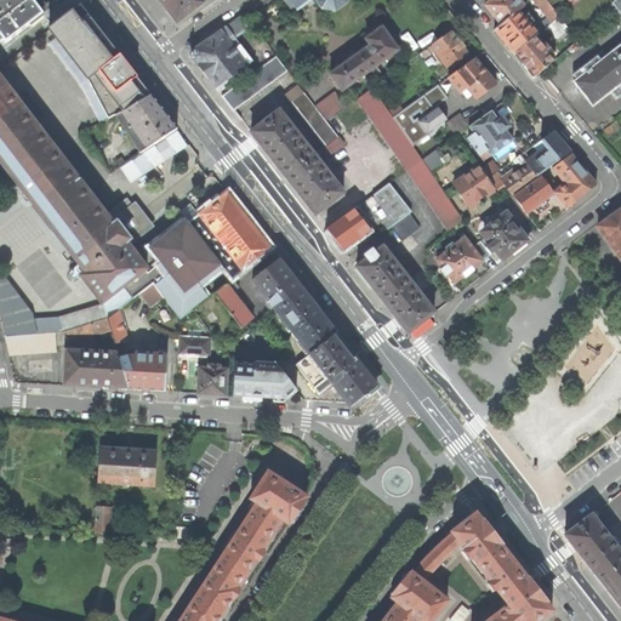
[(0,0),(0,36),(5,44),(43,15),(32,0),(0,0)]
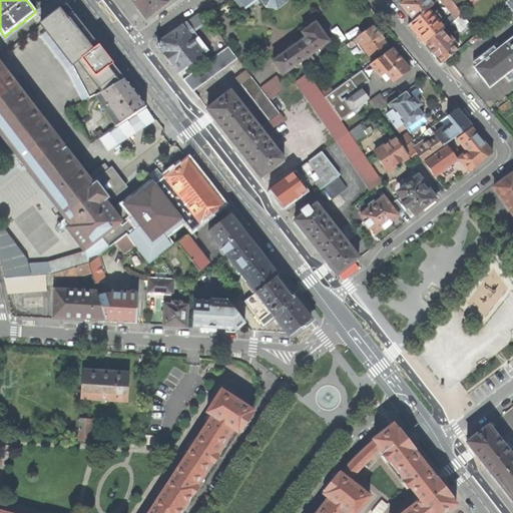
[(164,0),(131,0),(137,7),(146,18),(166,2),(164,0)]
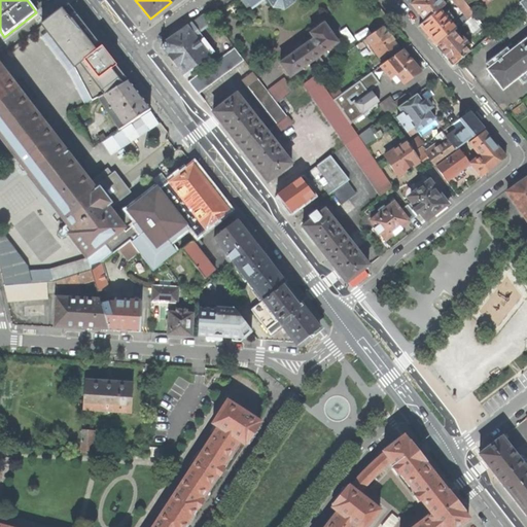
[(285,9),(292,3),(292,4),(293,3),(293,2),(293,0),(241,0),(248,9),(248,10),(249,11),(251,10),(265,0),(267,0),(272,6),(272,7),(273,8),(274,8),(283,9),(284,10),(285,9)]
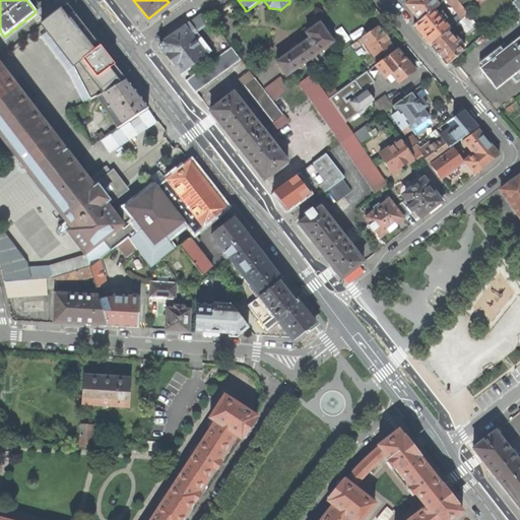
[(410,10),(419,21),(434,9),(438,5),(434,0),(409,0),(410,1),(405,5),(410,10)]
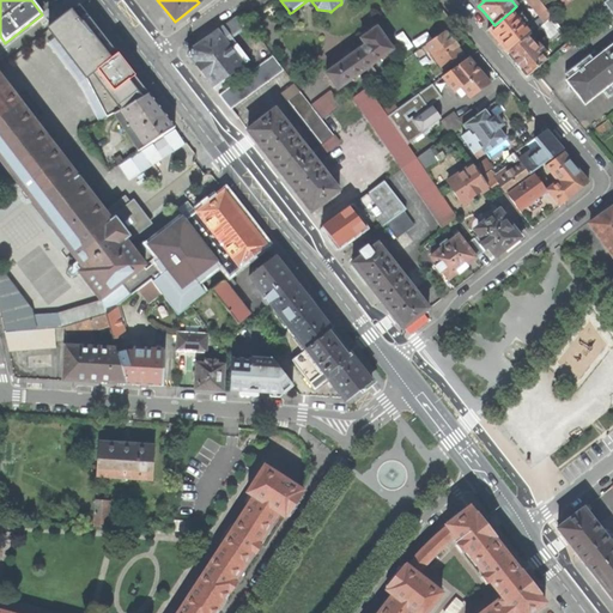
[(552,17),(539,0),(527,0),(545,22),(547,20),(552,17)]
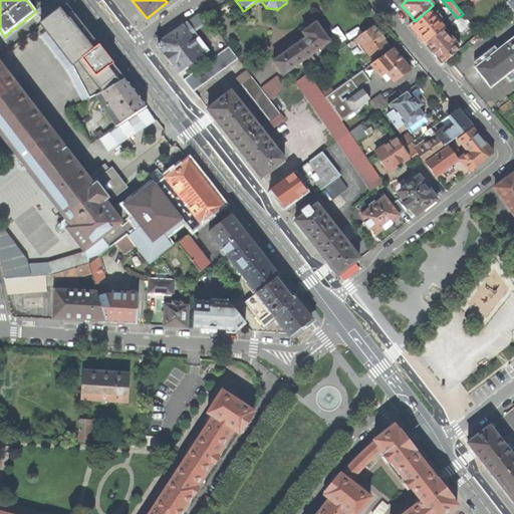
[(201,178),(188,161),(178,149),(171,148),(162,137),(164,130),(147,106),(121,123),(121,122),(116,126),(91,143),(69,109),(89,98),(95,95),(106,90),(124,79),(106,55),(89,34),(75,15),(66,4),(40,24),(0,55),(0,261),(4,278),(12,278),(46,275),(52,275),(54,274),(88,264),(99,256),(107,250),(116,243),(129,233),(201,178)]
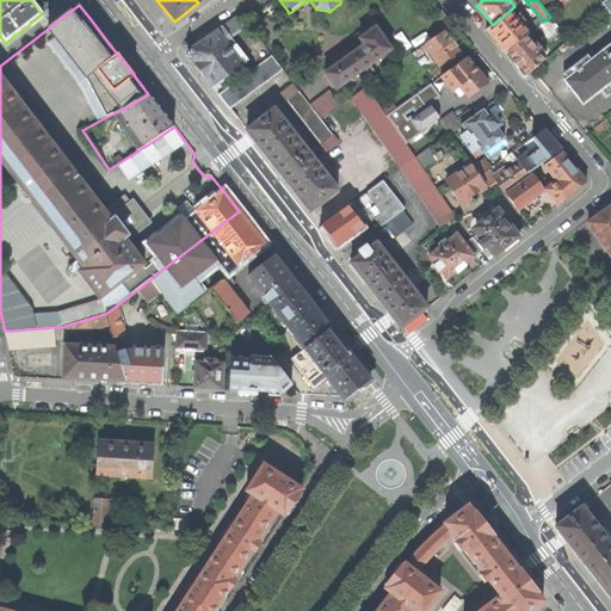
[(494,39),(506,54),(526,37),(529,35),(510,11),(493,25),(486,31),(494,39)]
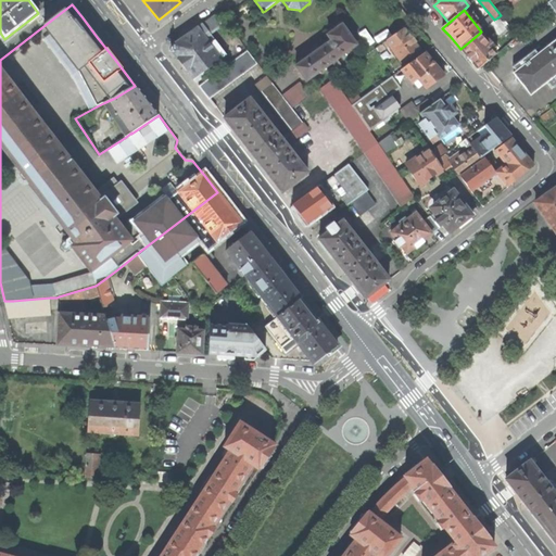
[(212,71),(223,63),(207,42),(203,37),(209,34),(227,21),(220,12),(169,49),(180,62),(184,59),(186,62),(189,65),(185,68),(192,78),(209,67),(212,71)]
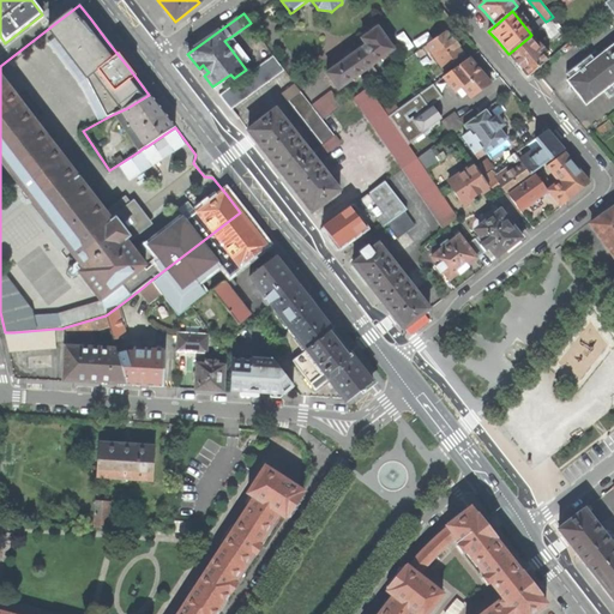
[(546,22),(541,26),(549,37),(557,31),(548,20),(546,22)]
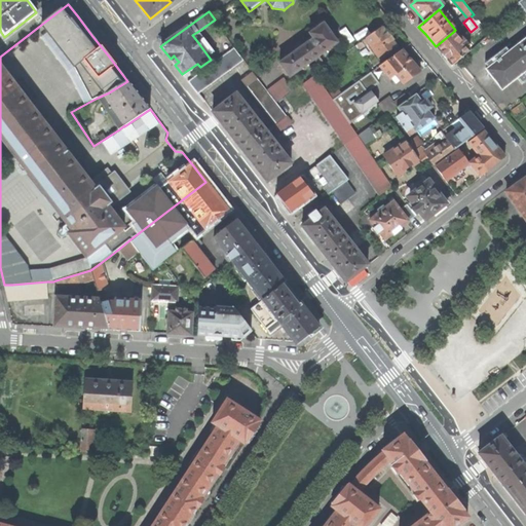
[(279,63),(290,77),(338,43),(324,24),(310,34),(313,39),(301,48),(301,47),(297,50),(294,52),(294,53),(279,63)]
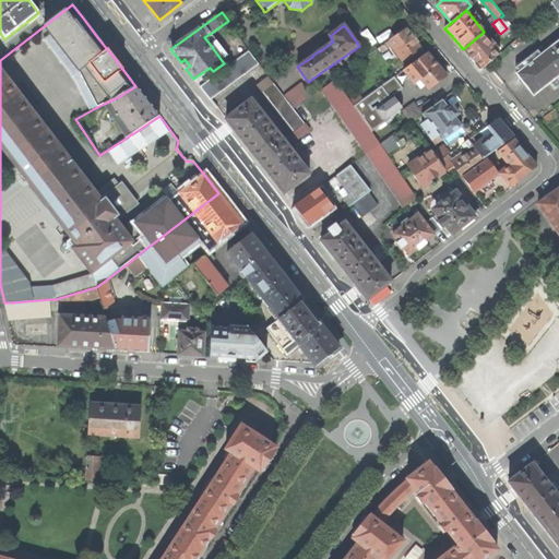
[(392,46),(404,63),(423,50),(415,40),(405,28),(379,48),(382,52),(392,46)]
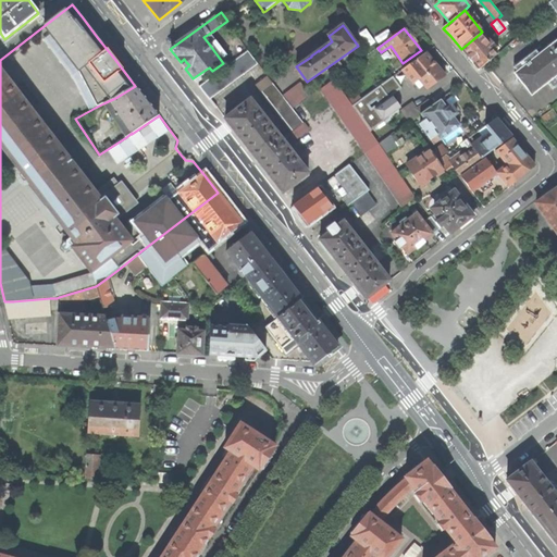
[(485,64),(497,54),(494,49),(496,48),(490,40),(487,41),(480,34),(461,49),(469,58),(479,70),(485,64)]
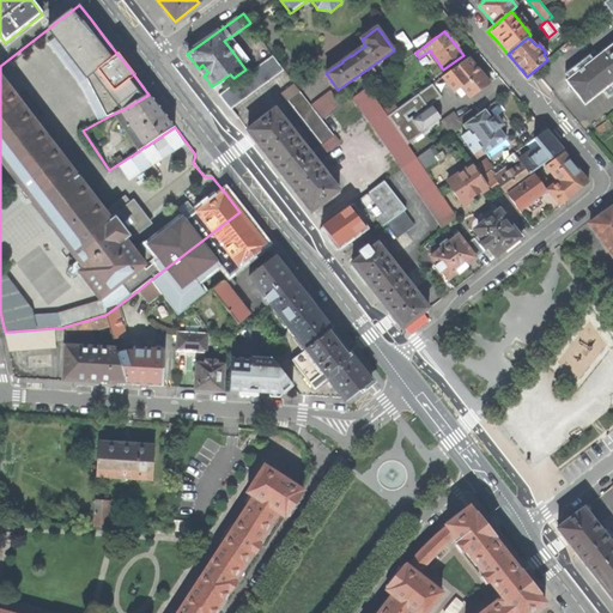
[(612,46),(594,61),(589,55),(576,66),(580,71),(570,78),(570,79),(569,79),(569,80),(568,79),(566,80),(575,91),(586,104),(587,104),(586,102),(602,90),(606,95),(612,89),(612,85),(611,83),(612,82),(612,46)]
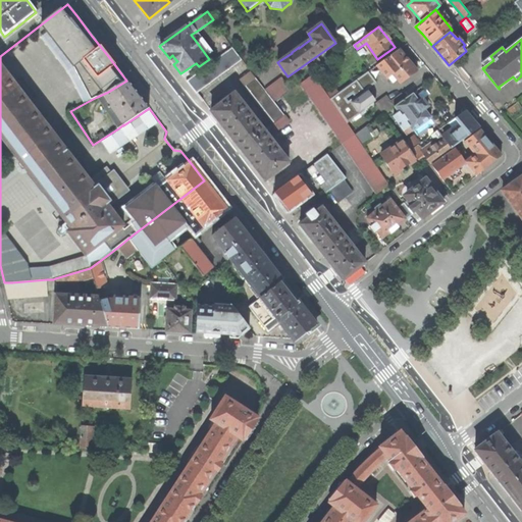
[(242,59),(232,47),(187,81),(196,93),(242,59)]
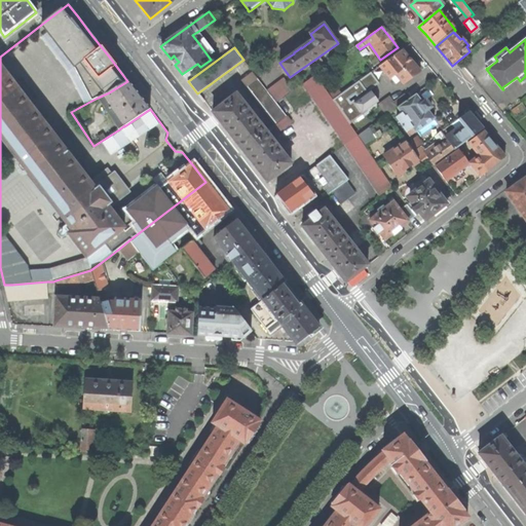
[(402,50),(379,66),(383,71),(386,69),(388,71),(385,73),(390,79),(396,75),(404,84),(419,72),(411,62),(402,50)]
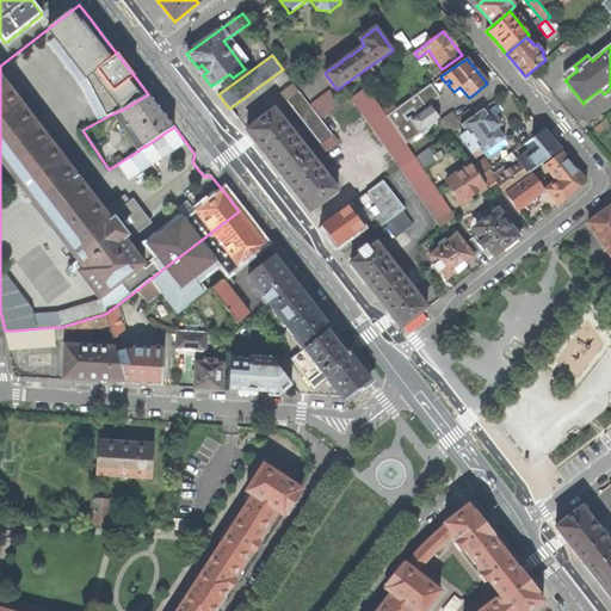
[(563,74),(567,79),(568,79),(568,78),(578,71),(574,66),(563,74)]
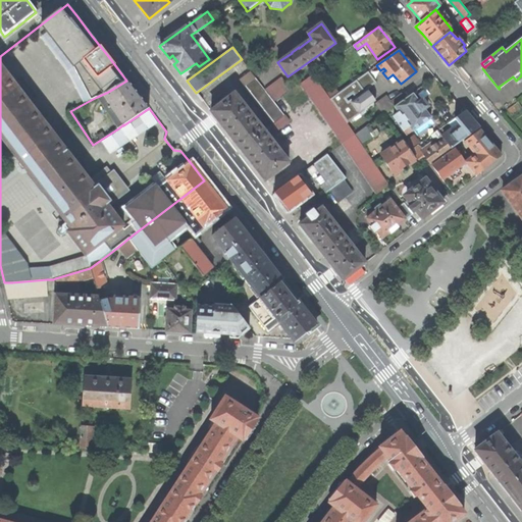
[(245,85),(274,122),(284,115),(273,100),(264,89),(251,70),(240,80),(244,86),(245,85)]
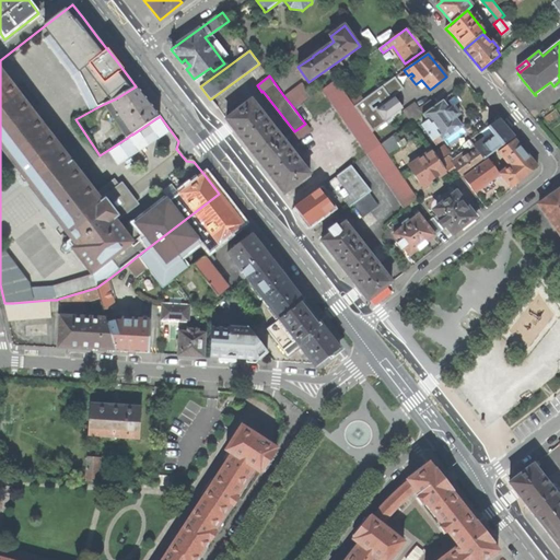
[(404,89),(395,77),(362,101),(354,106),(372,131),(403,108),(394,96),(404,89)]
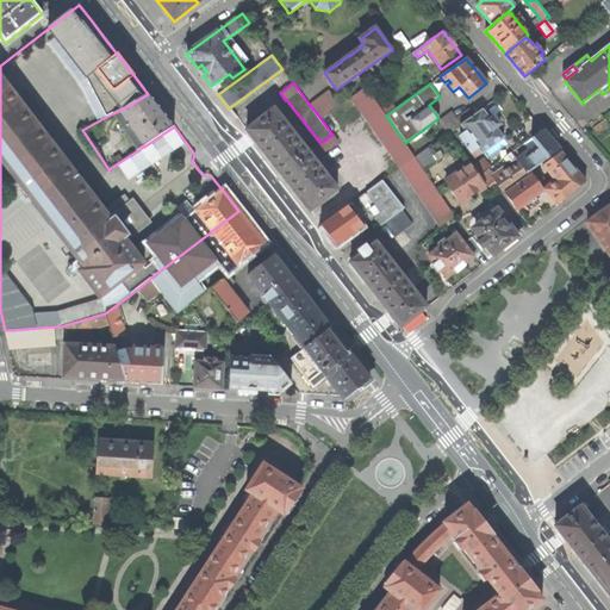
[(365,87),(350,98),(400,168),(416,156),(405,143),(386,116),(383,111),(365,87)]
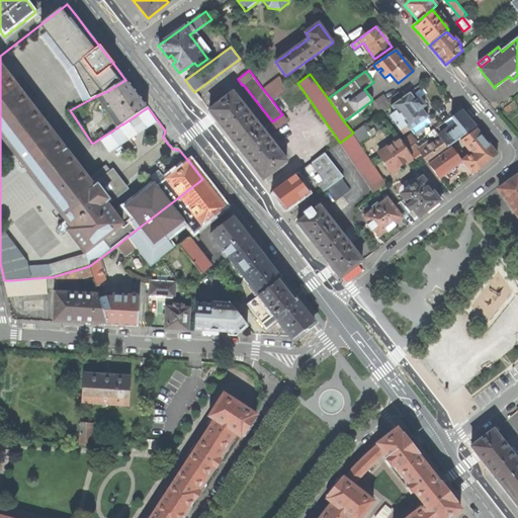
[(279,76),(262,88),(271,99),(287,88),(279,76)]
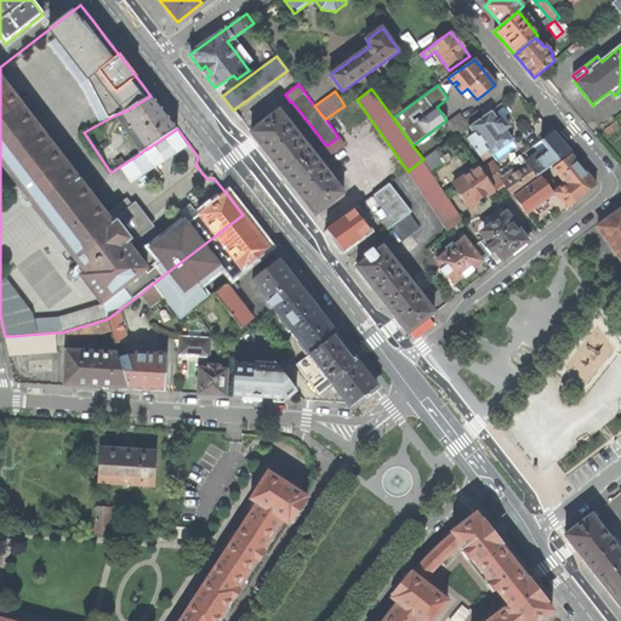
[(147,149),(177,129),(161,110),(151,96),(129,109),(115,115),(132,140),(138,136),(147,148),(147,149)]
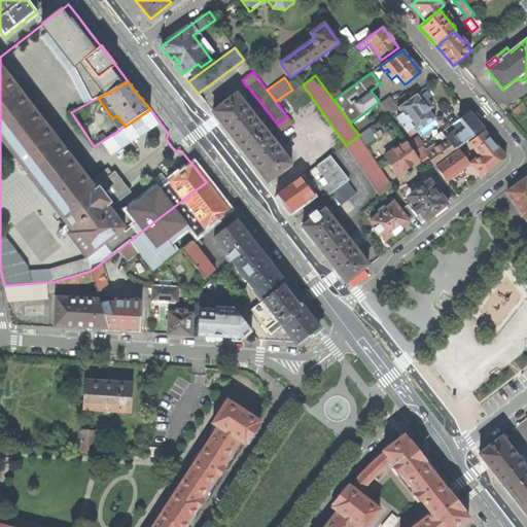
[(334,100),(341,95),(337,91),(330,96),(334,100)]
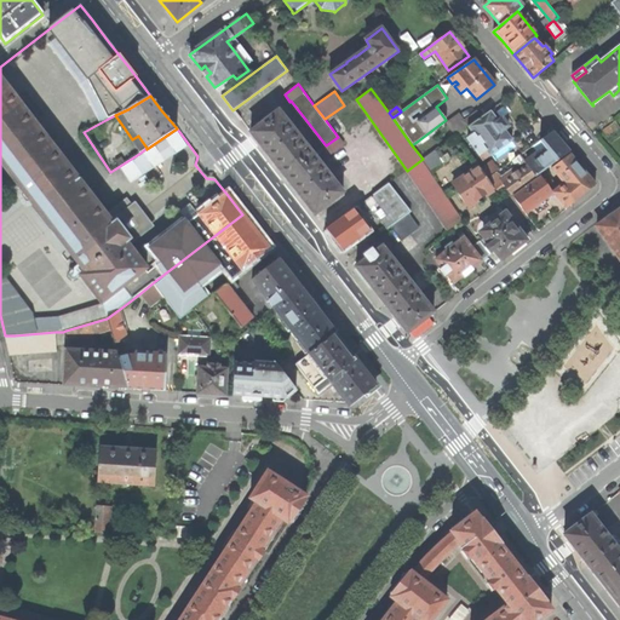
[(269,155),(286,178),(314,155),(279,110),(251,132),(269,155)]
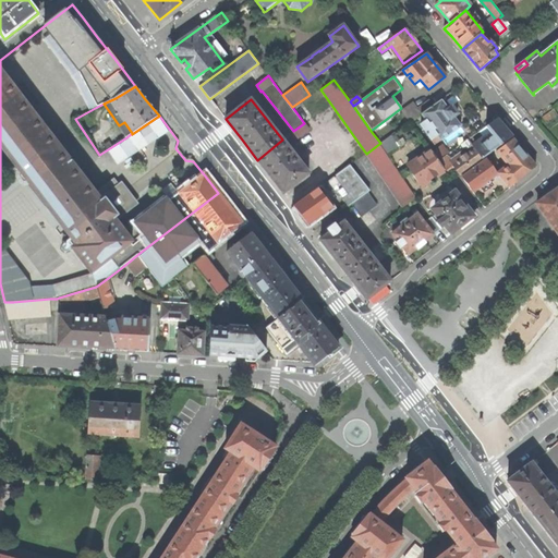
[(413,102),(401,111),(409,122),(421,113),(433,106),(428,99),(417,108),(413,102)]
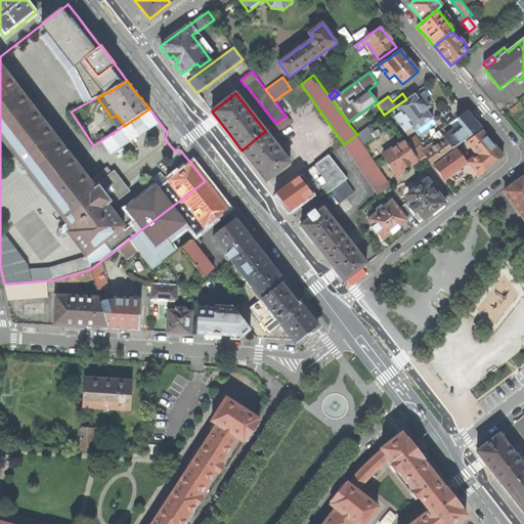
[(415,93),(406,99),(395,106),(400,114),(395,117),(408,136),(432,119),(426,110),(430,107),(427,103),(425,100),(421,102),(415,93)]
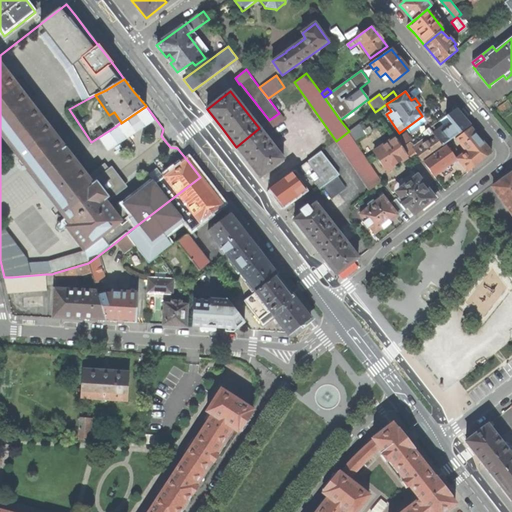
[(413,147),(410,142),(402,148),(407,156),(409,159),(413,156),(417,154),(422,161),(443,146),(442,146),(469,126),(462,117),(456,109),(446,116),(452,125),(436,137),(430,128),(422,133),(425,138),(430,135),(432,139),(427,142),(425,139),(413,147)]
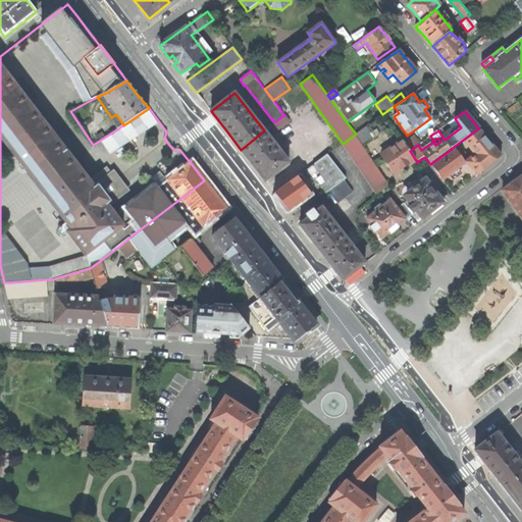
[(118,128),(123,124),(116,114),(111,117),(118,128)]
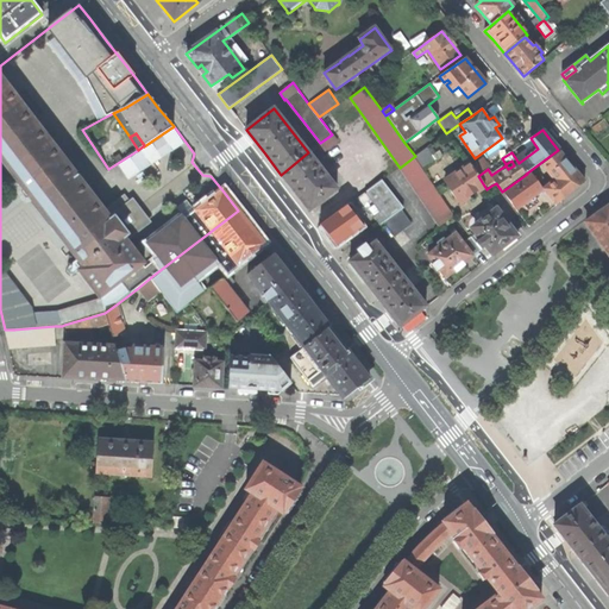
[(320,143),(318,145),(324,154),(338,142),(332,135),(320,143)]
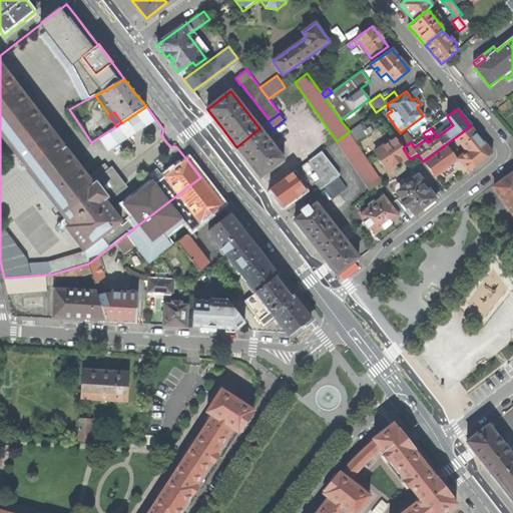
[(360,124),(350,131),(357,143),(368,136),(360,124)]
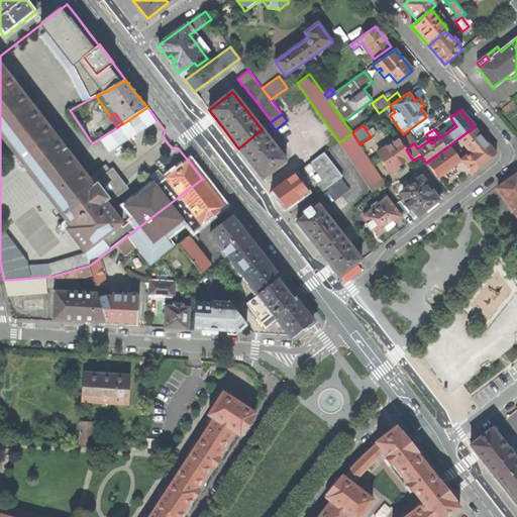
[(464,158),(462,156),(461,158),(460,159),(462,161),(473,174),(497,153),(482,136),(476,128),(460,140),(470,152),(464,158)]
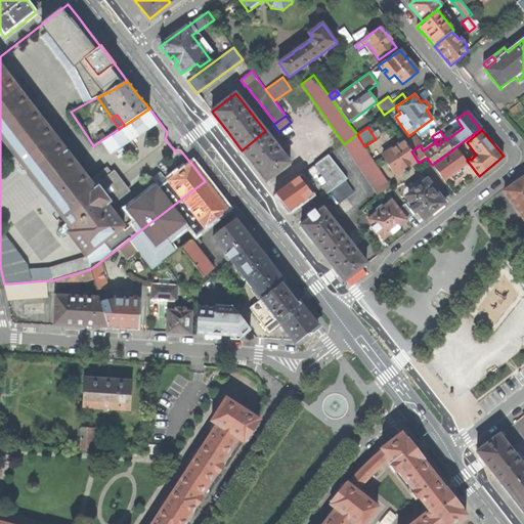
[(266,181),(290,163),(265,131),(242,150),(256,169),(266,181)]
